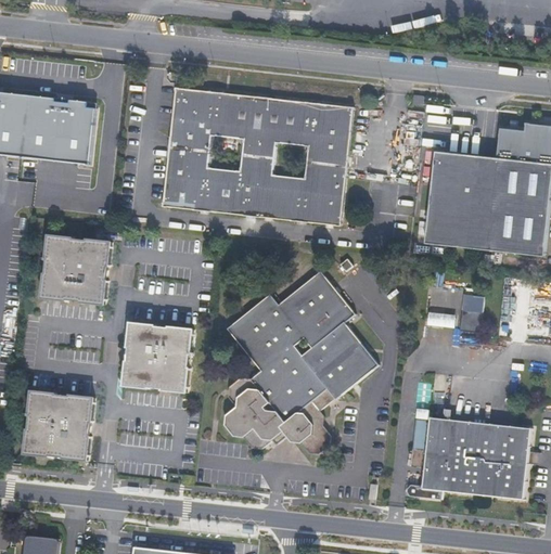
[(174,87),(161,206),(338,226),(351,106),(174,87)]
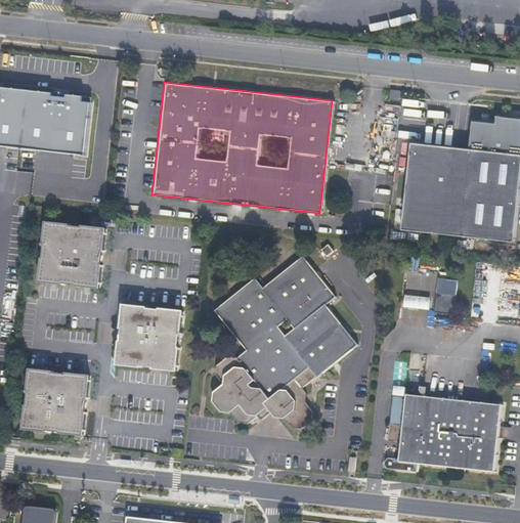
[(0,145),(86,157),(92,100),(85,99),(85,95),(68,93),(68,97),(52,96),(52,92),(3,87),(3,90),(0,90),(0,145)]
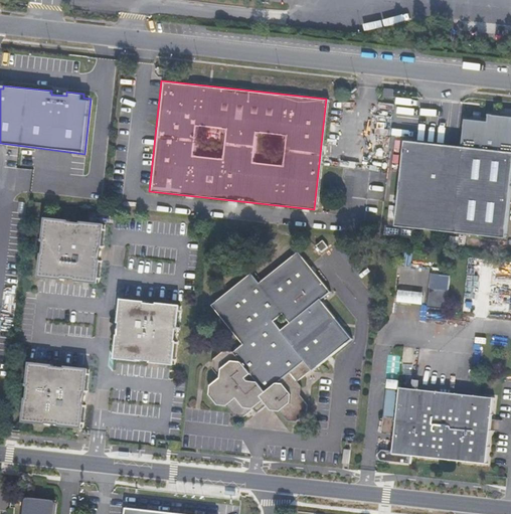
[(389,97),(390,89),(381,88),(381,97),(389,97)]
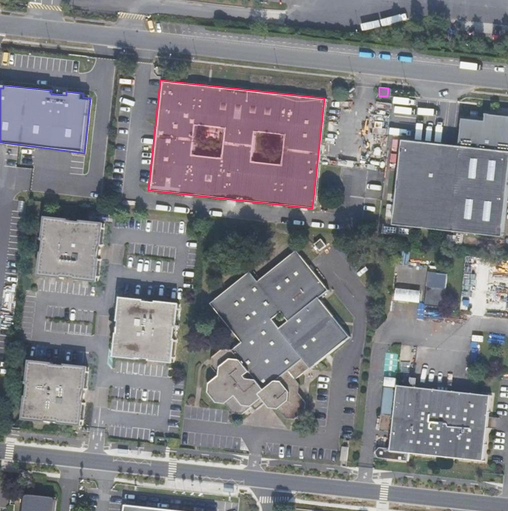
[(500,236),(507,161),(507,115),(494,114),(481,120),(460,118),(457,145),(400,139),(390,224),(500,236)]
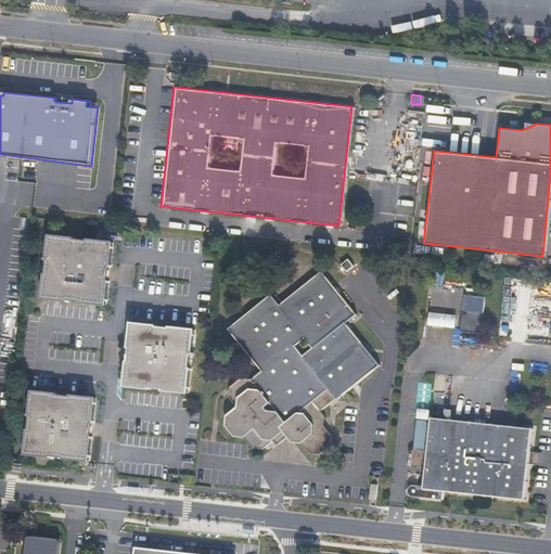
[(13,230),(0,228),(0,231),(11,232),(7,280),(9,281),(13,230)]
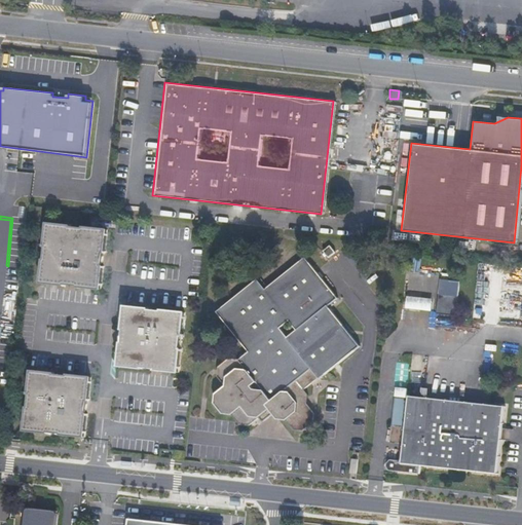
[(103,254),(105,229),(81,226),(81,227),(69,226),(69,225),(43,222),(41,247),(42,248),(41,259),(40,259),(37,283),(62,287),(63,285),(74,286),(74,287),(99,290),(102,266),(100,265),(101,254),(103,254)]
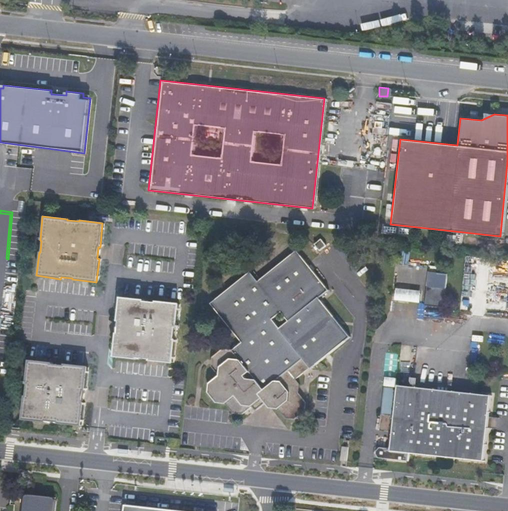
[(317,250),(323,245),(318,239),(312,243),(317,250)]
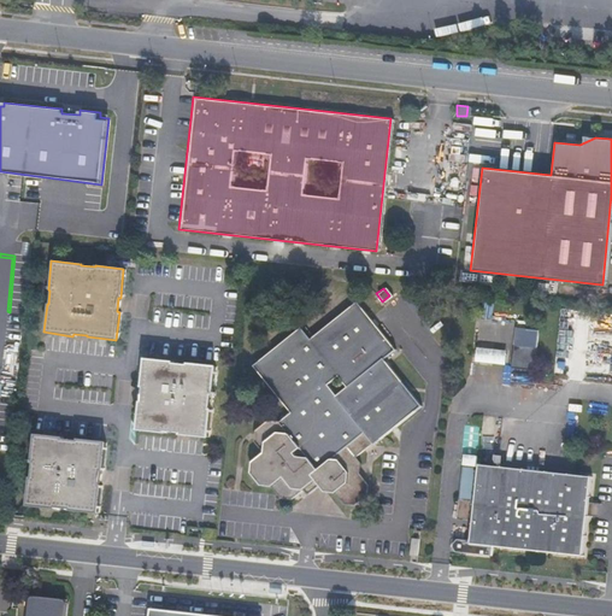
[(380,358),(392,348),(354,301),(307,339),(298,327),(251,365),(288,412),(277,422),(264,421),(252,429),(251,441),(262,452),(248,462),(248,473),(259,485),(269,486),(277,497),(288,498),(300,487),(302,491),(313,482),(322,491),(333,493),(340,504),(353,505),(365,496),(366,485),(357,471),(358,462),(352,456),(370,443),(371,444),(418,406),(380,358)]
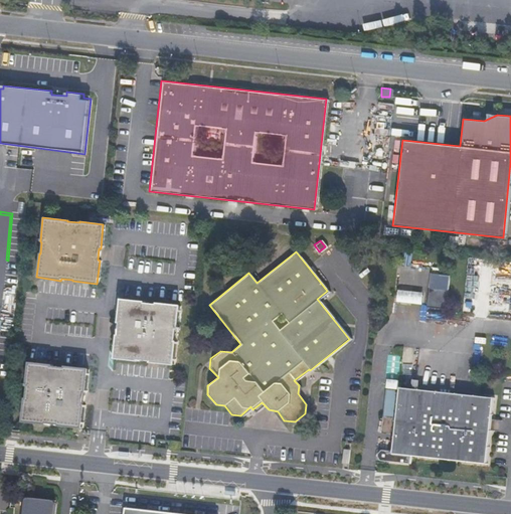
[(444,309),(447,275),(428,273),(423,307),(444,309)]
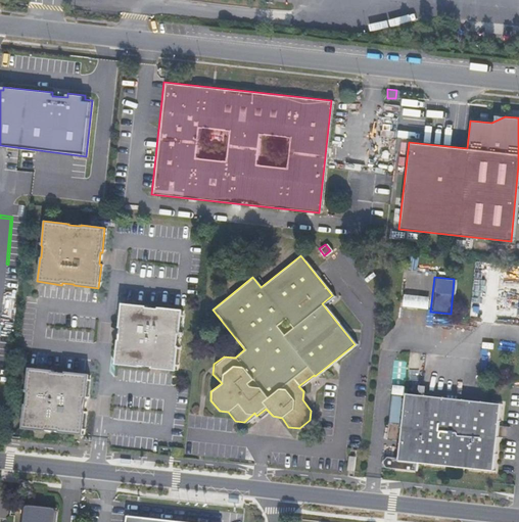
[(397,309),(410,310),(412,290),(399,289),(397,309)]
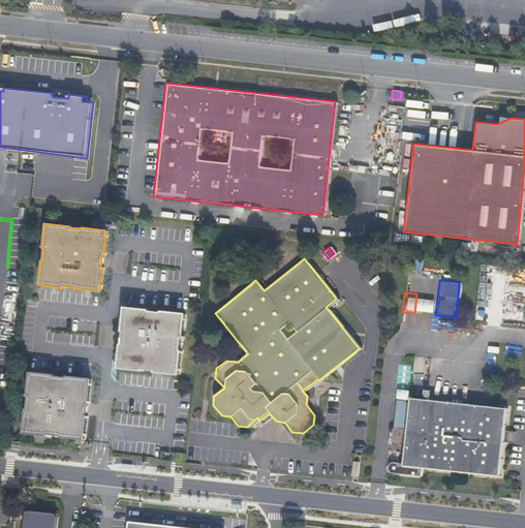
[(417,293),(414,313),(428,314),(429,294),(417,293)]
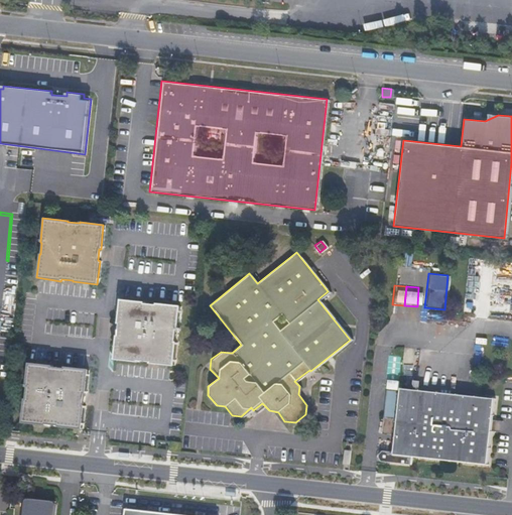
[(177,330),(179,306),(155,303),(155,304),(144,303),(143,302),(120,299),(117,323),(119,324),(118,336),(116,336),(114,360),(138,362),(138,360),(149,362),(149,363),(173,365),(175,343),(173,342),(175,330),(177,330)]
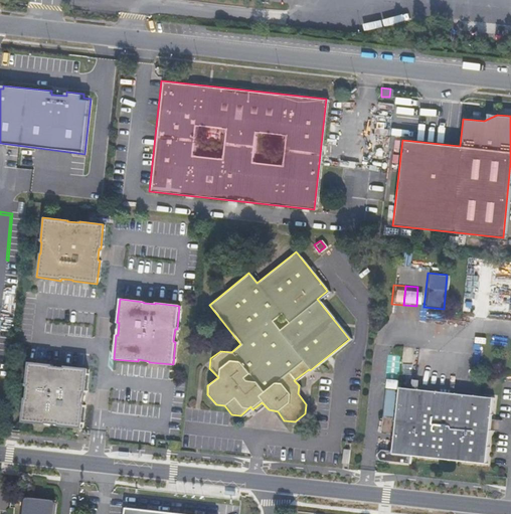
[(86,392),(88,369),(63,366),(63,367),(51,366),(51,364),(27,362),(25,386),(26,386),(25,397),(23,397),(21,421),(44,424),(45,422),(57,423),(57,425),(81,427),(83,404),(82,404),(83,392),(86,392)]
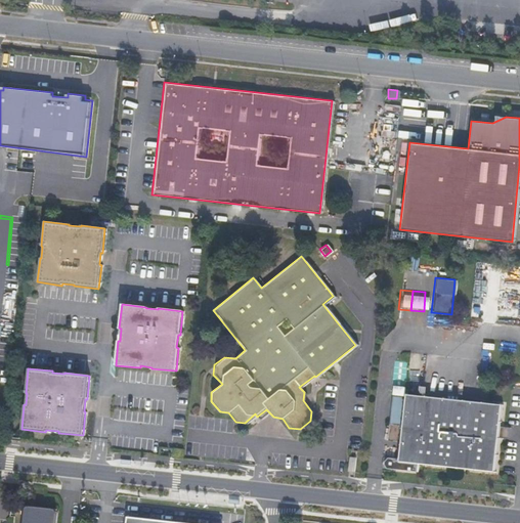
[(416,464),(492,472),(496,437),(506,438),(507,427),(497,426),(500,403),(403,394),(400,427),(396,427),(399,397),(389,396),(385,440),(395,440),(395,439),(398,440),(397,460),(386,459),(382,462),(382,466),(384,469),(415,472),(416,464)]
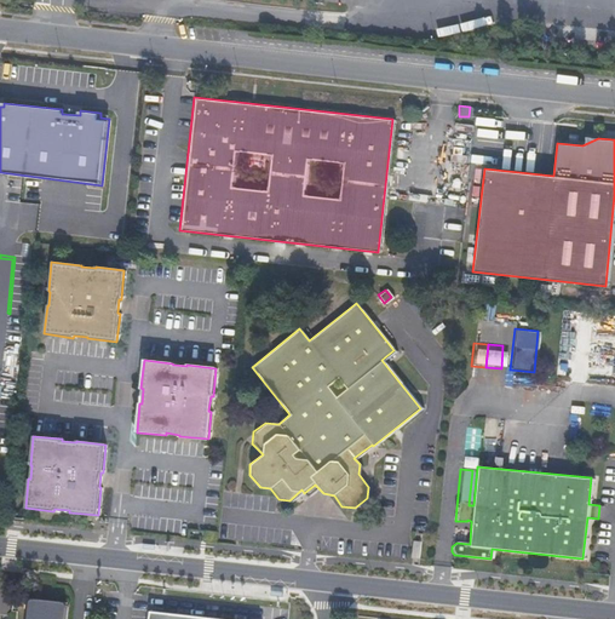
[(202,540),(213,542),(214,531),(203,529),(202,540)]
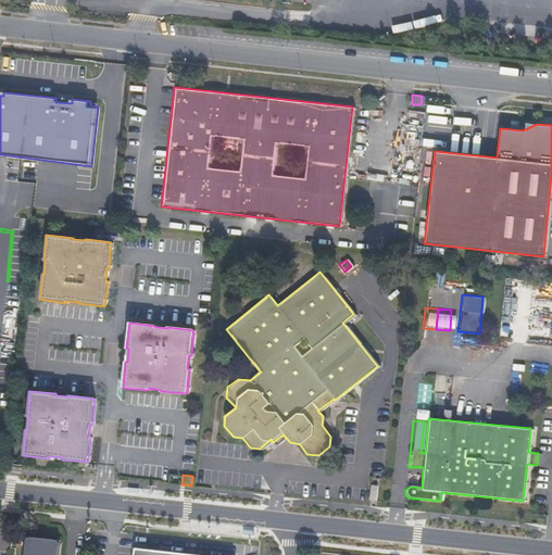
[(55,554),(58,542),(55,540),(27,537),(24,539),(22,554),(55,554)]
